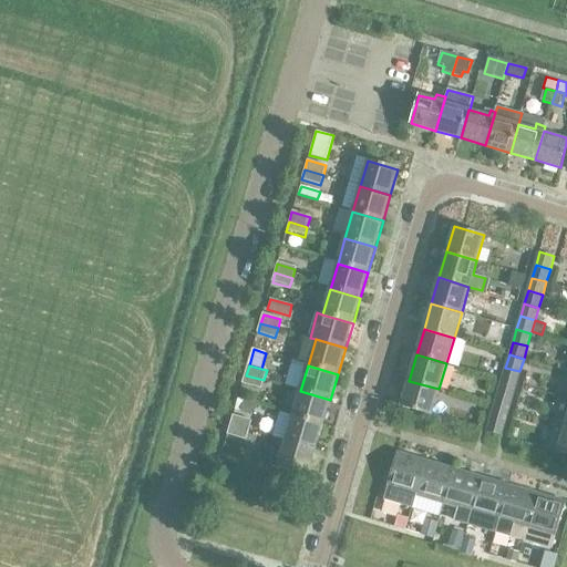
[(516,384),(519,371),(505,368),(502,380),(516,384)]
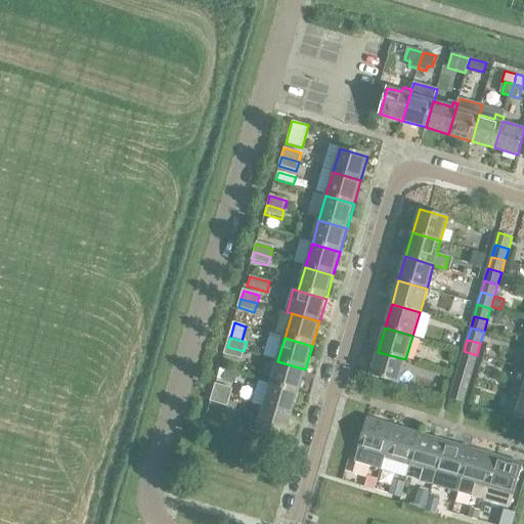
[(241,360),(244,351),(227,347),(225,355),(241,360)]
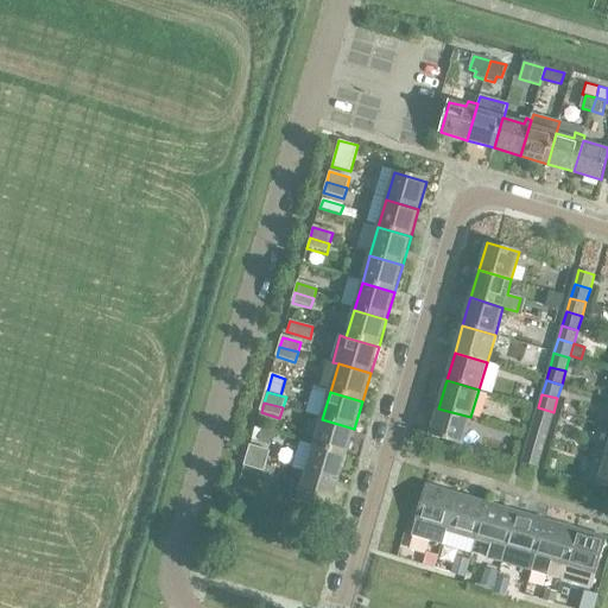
[(549,426),(553,412),(538,407),(533,422),(549,426)]
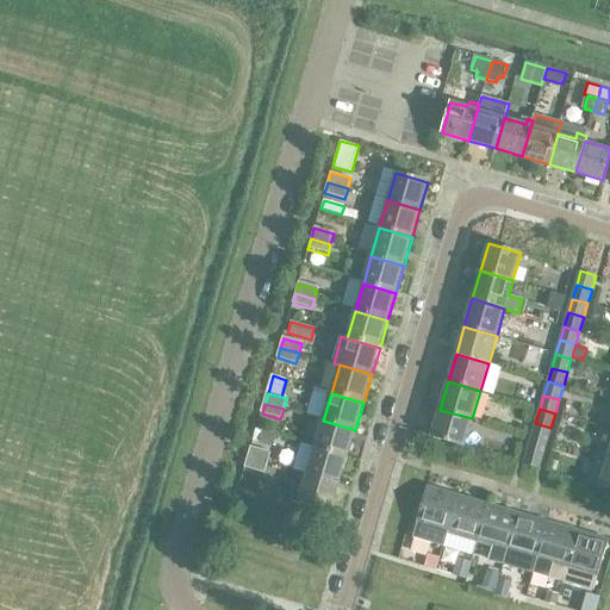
[(465,447),(472,418),(440,410),(431,437),(465,447)]
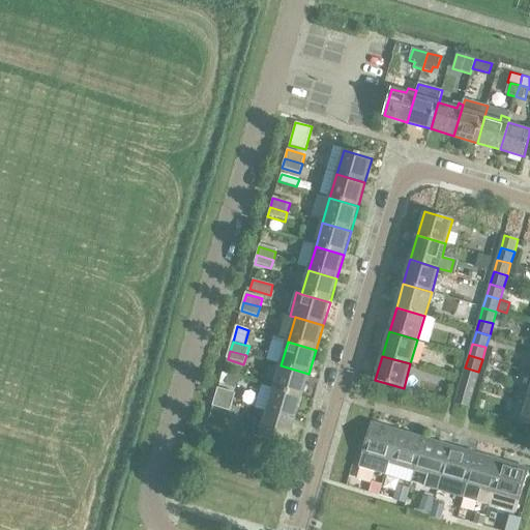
[(301,398),(308,374),(281,365),(273,389),(301,398)]
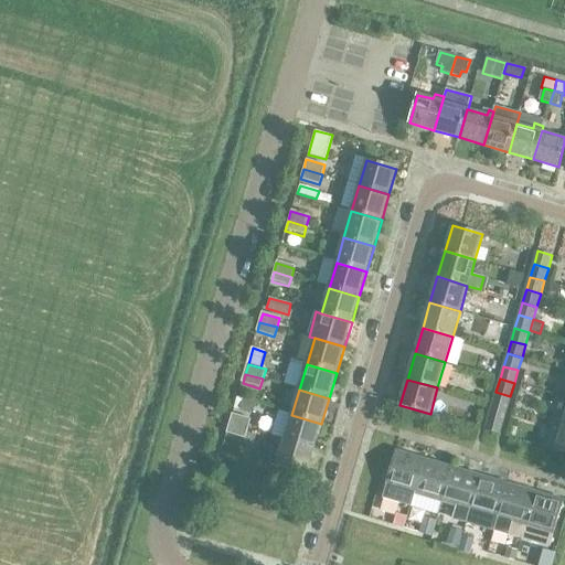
[(507,408),(510,396),(496,392),(492,405),(507,408)]
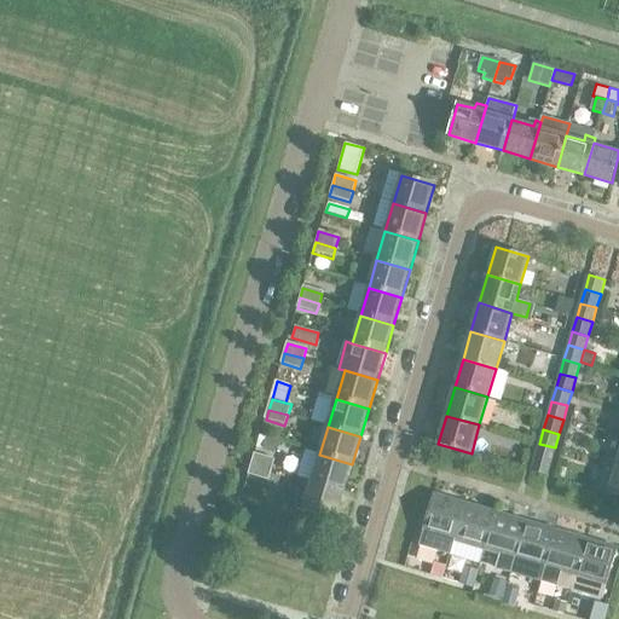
[(266,439),(262,451),(277,455),(279,443),(266,439)]
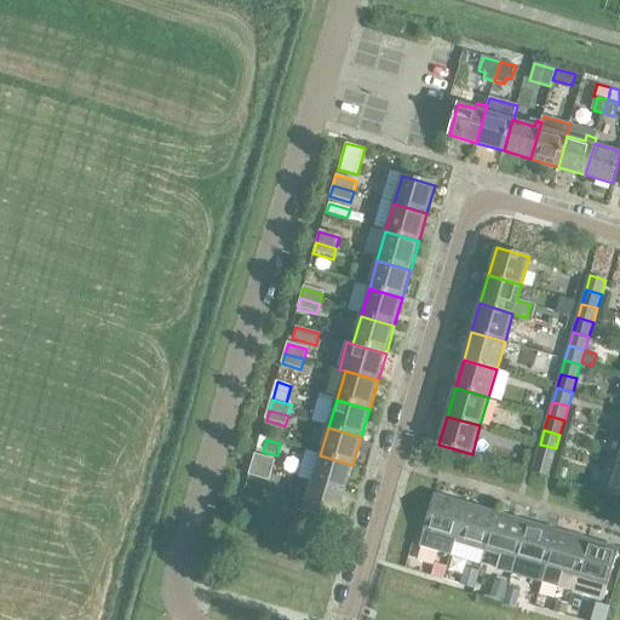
[(552,463),(556,448),(540,445),(537,458),(552,463)]
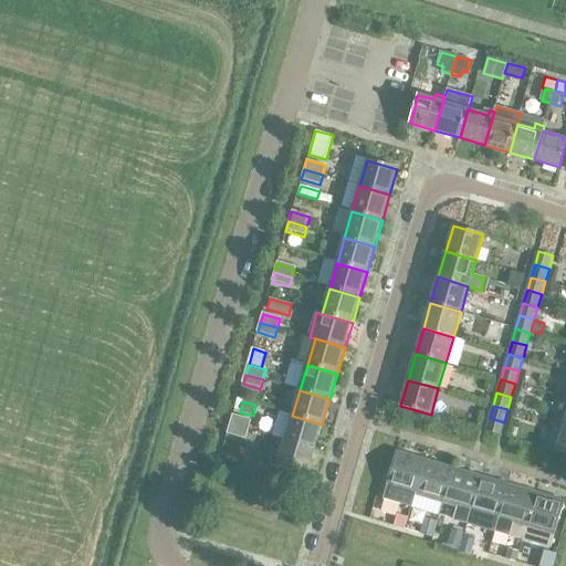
[(315,451),(322,425),(292,416),(284,442),(315,451)]
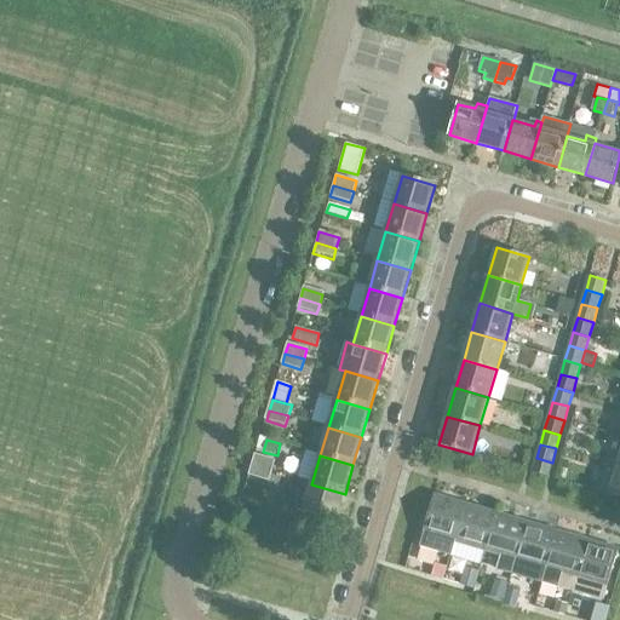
[(275,461),(257,457),(253,468),(273,472),(275,461)]
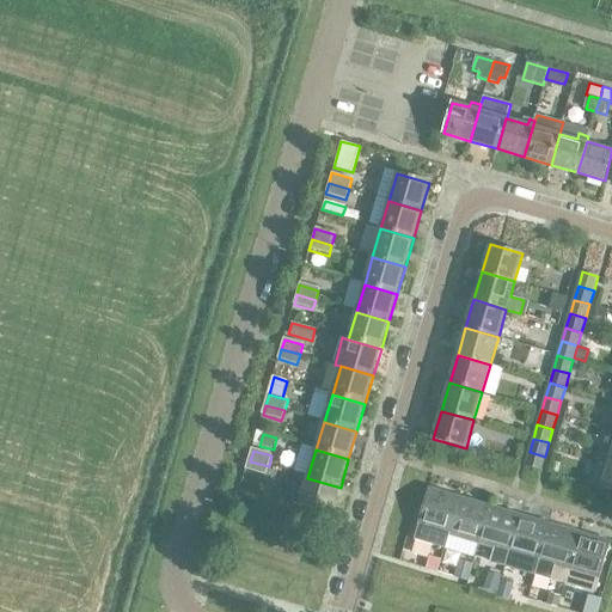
[(540,470),(545,457),(530,452),(525,466),(540,470)]
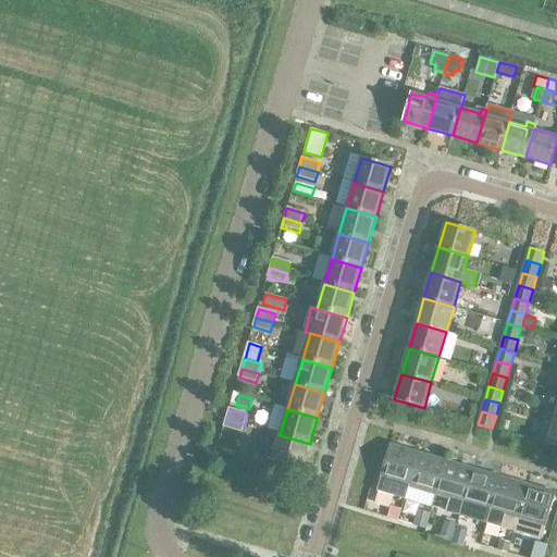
[(242,434),(245,424),(227,420),(224,430),(242,434)]
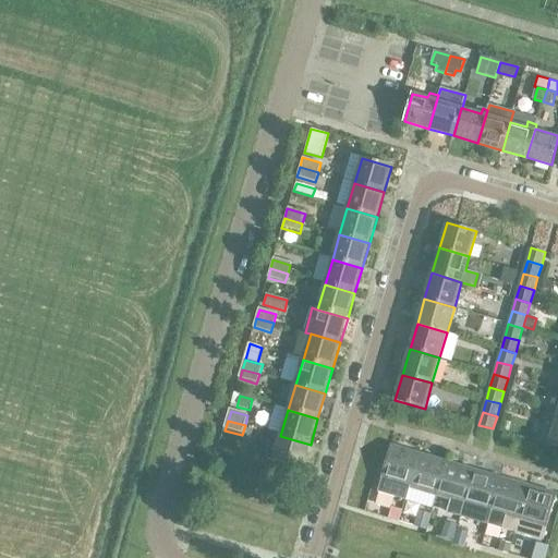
[(557,447),(557,421),(556,421),(548,446),(557,447)]
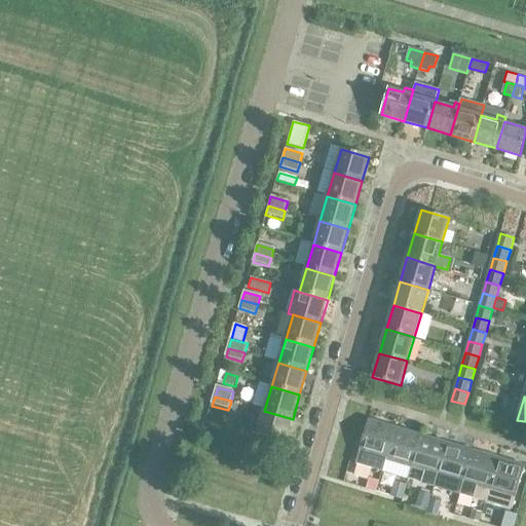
[(286,443),(293,419),(264,411),(257,435),(286,443)]
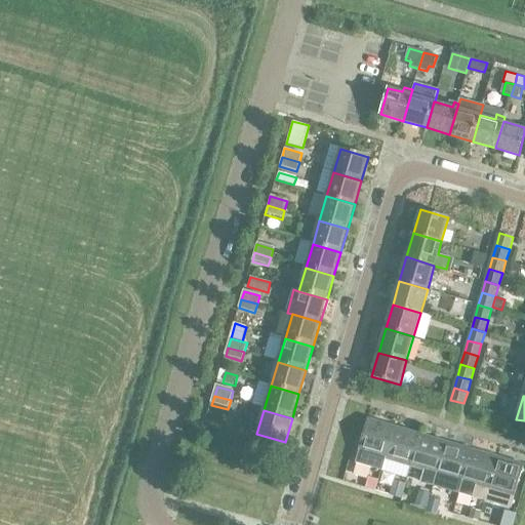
[(386,458),(395,427),(369,419),(356,463),(384,472),(388,459),(386,458)]
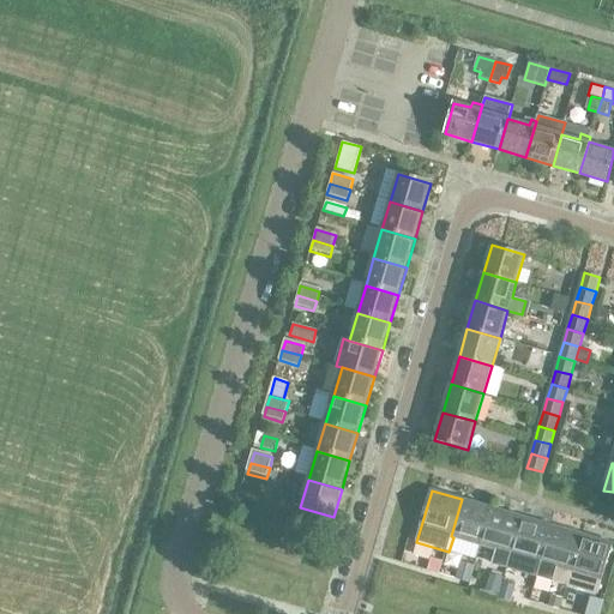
[(481,546),(492,509),(462,499),(451,536),(453,537),(481,546)]
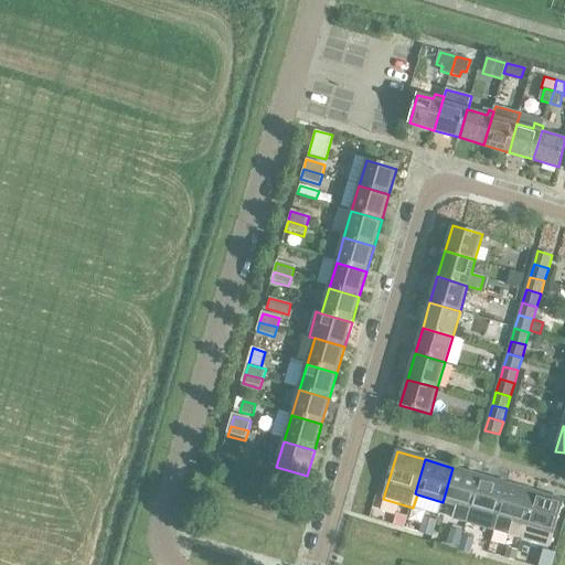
[(470,510),(480,476),(452,468),(443,502),(470,510)]
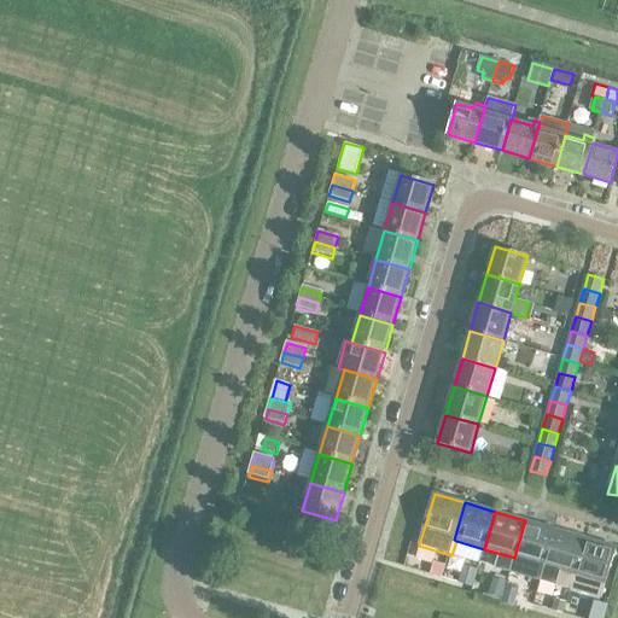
[(544,567),(555,530),(525,520),(514,558),(544,567)]
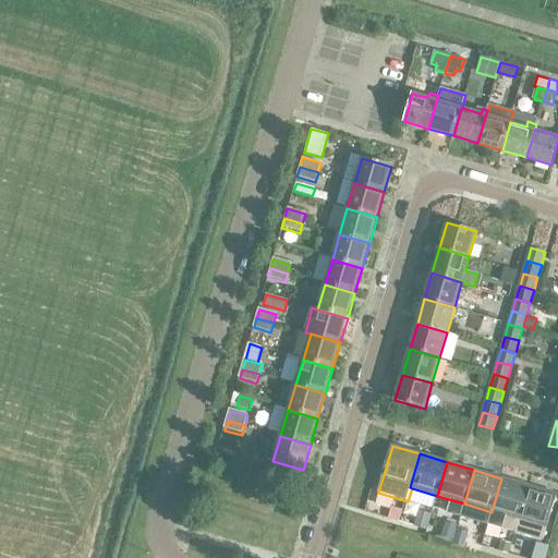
[(516,533),(530,486),(501,478),(492,512),(507,517),(504,529),(516,533)]
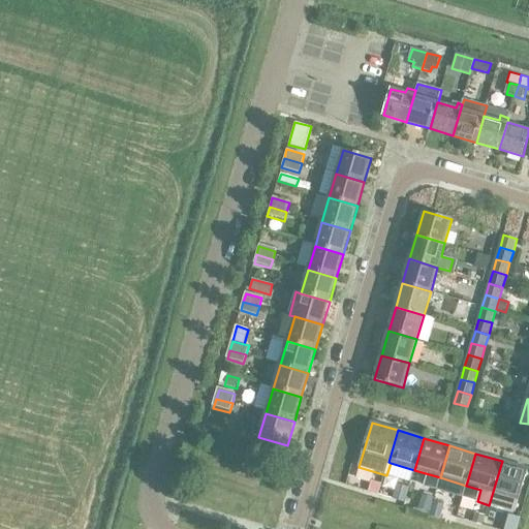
[(528,468),(502,461),(489,505),(515,512),(528,468)]
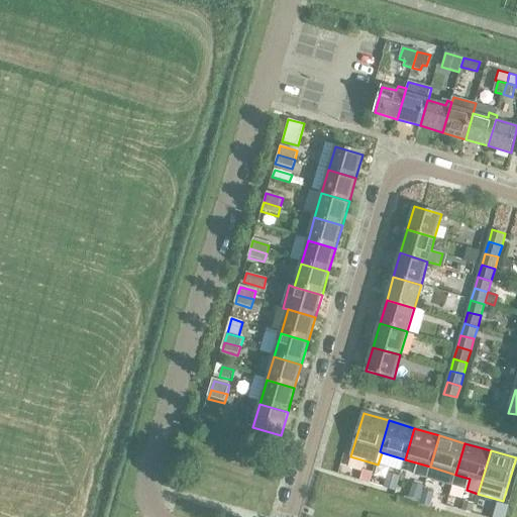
[(372,484),(375,474),(365,472),(362,481),(372,484)]
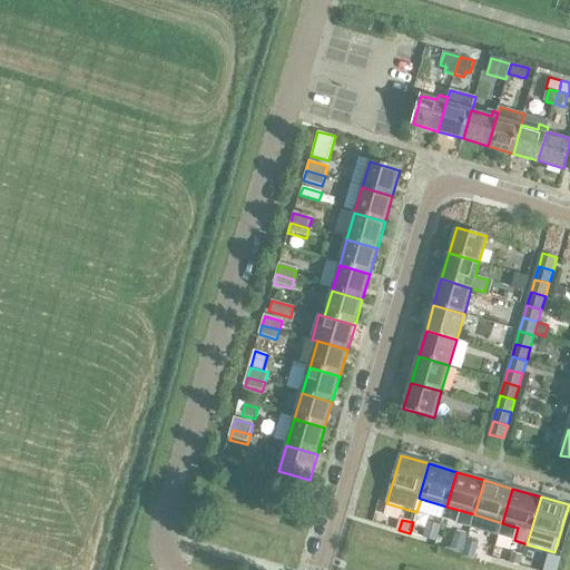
[(428,521),(423,537),(436,541),(441,526),(428,521)]
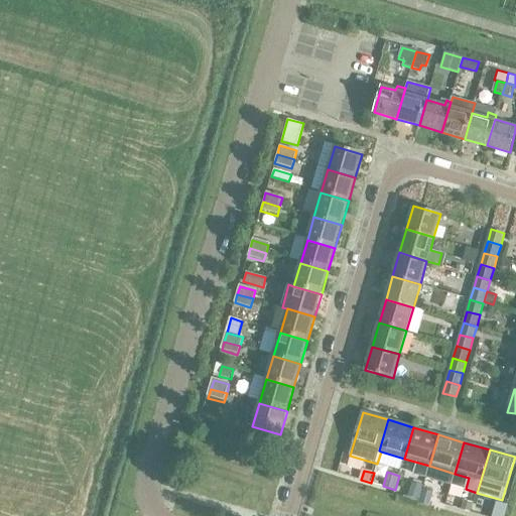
[(412,482),(408,496),(419,499),(423,485),(412,482)]
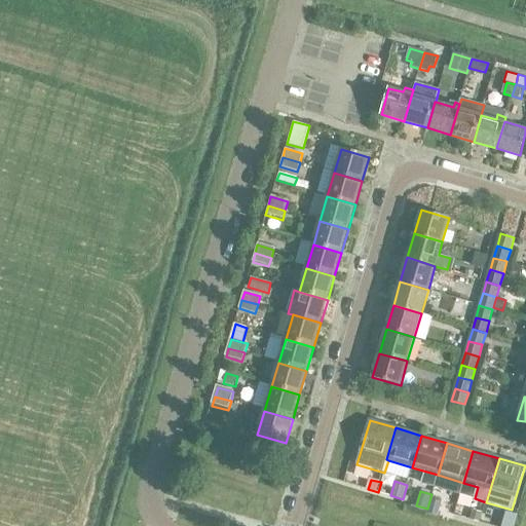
[(433,498),(429,509),(439,512),(442,500),(433,498)]
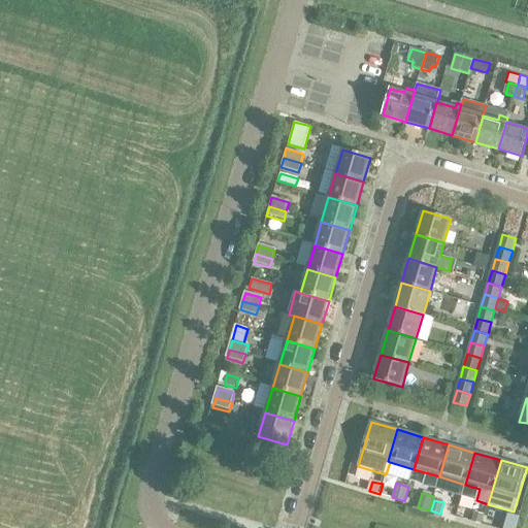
[(474,512),(471,521),(482,523),(484,514),(474,512)]
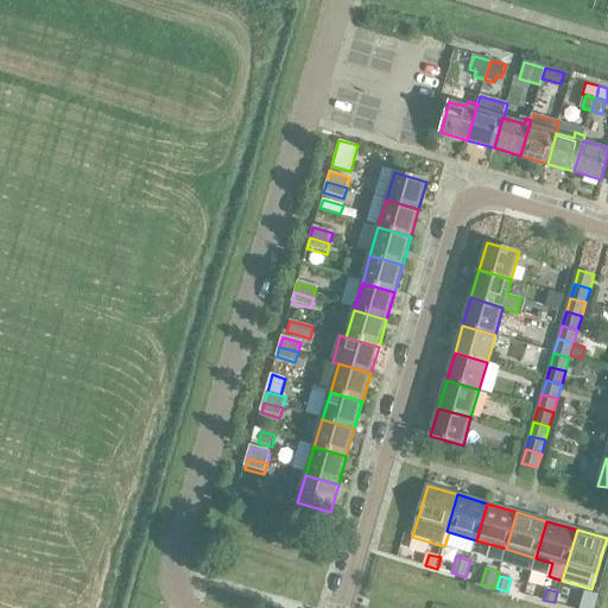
[(593,607),(596,595),(586,593),(581,607),(593,607)]
